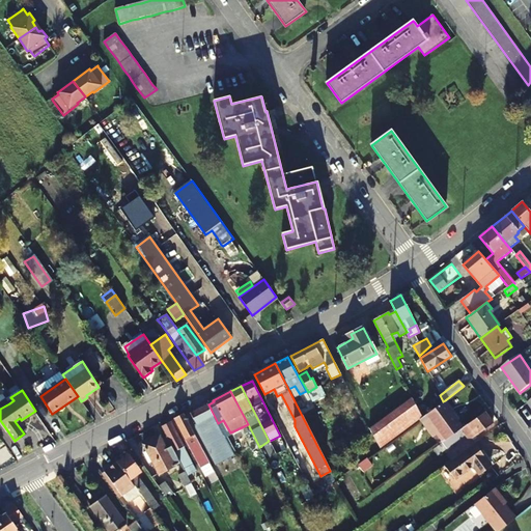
[(0,395),(0,409),(9,403),(3,393),(0,395)]
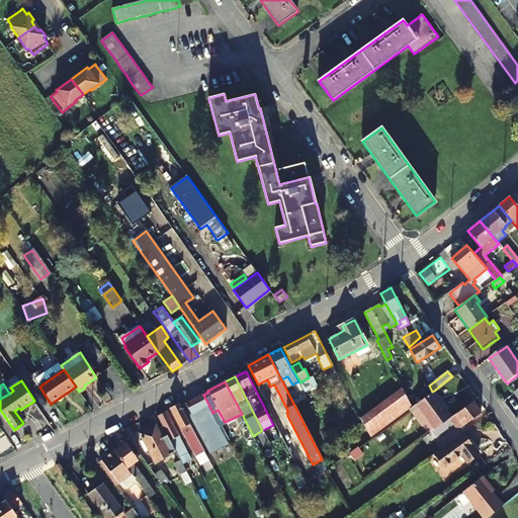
[(360,418),(370,437),(407,411),(412,407),(402,389),(360,418)]
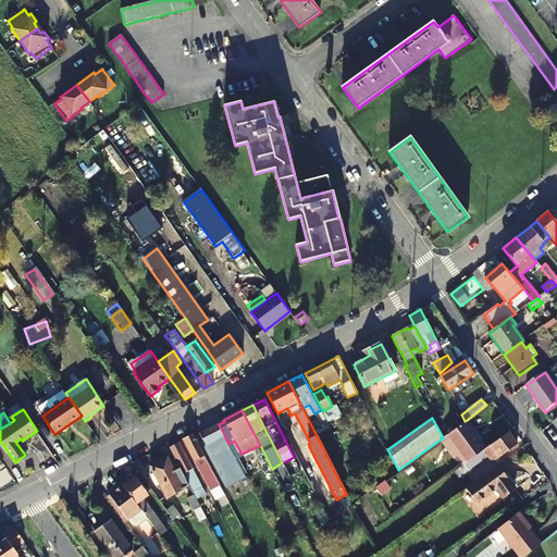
[(465,421),(448,434),(461,453),(458,455),(465,463),(485,449),(472,431),(473,430),(467,420),(465,421)]
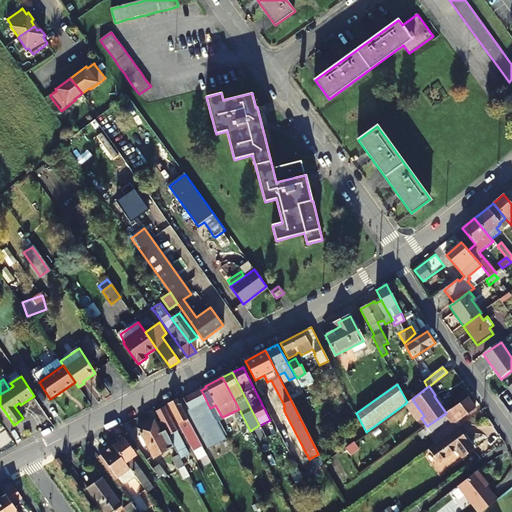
[(200,414),(206,425),(216,420),(210,408),(201,390),(184,398),(194,417),(200,414)]
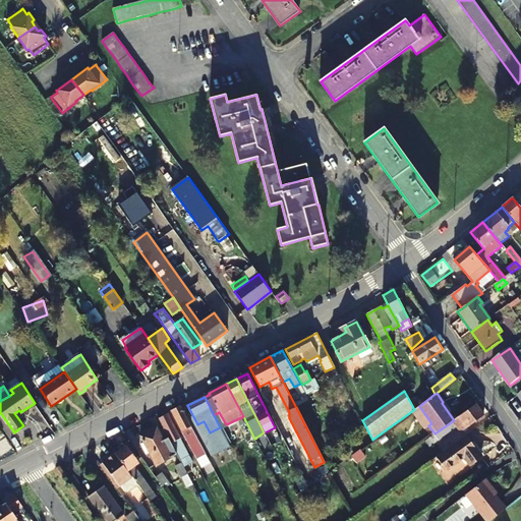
[(425,441),(429,447),(438,440),(455,427),(459,433),(483,415),(475,404),(454,420),(435,433),(428,439),(425,441)]
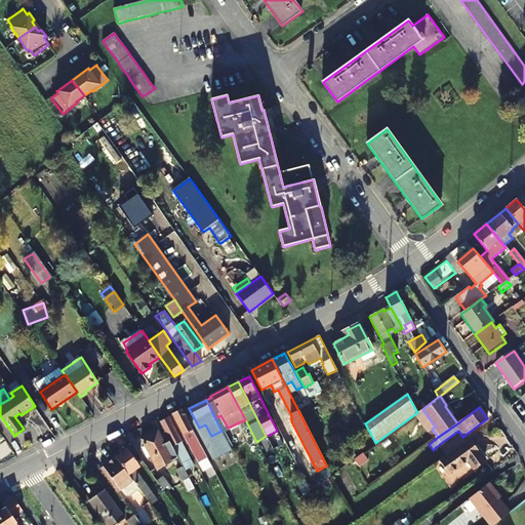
[(205,453),(196,436),(182,409),(173,414),(196,458),(198,458),(200,461),(207,458),(205,453)]
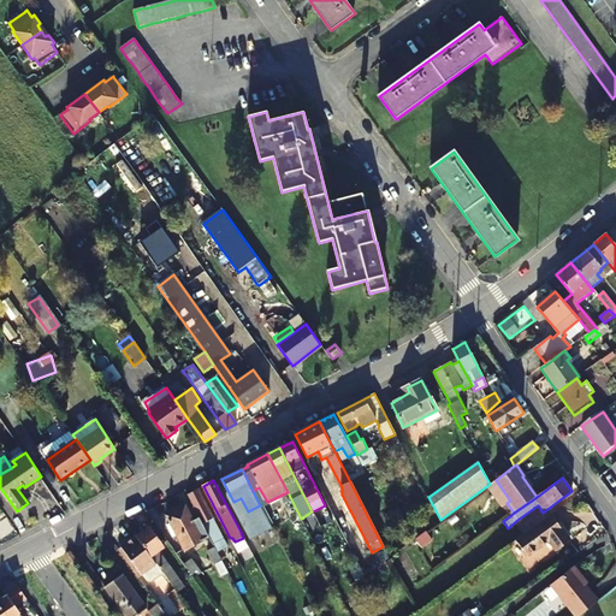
[(188,496),(199,517),(208,535),(219,531),(199,491),(188,496)]
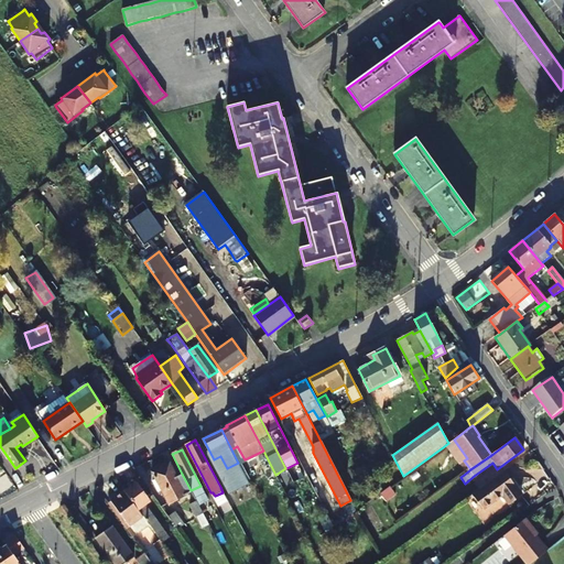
[(191,490),(182,474),(177,477),(170,463),(152,472),(155,479),(153,481),(158,491),(161,490),(169,503),(192,492),(191,490)]
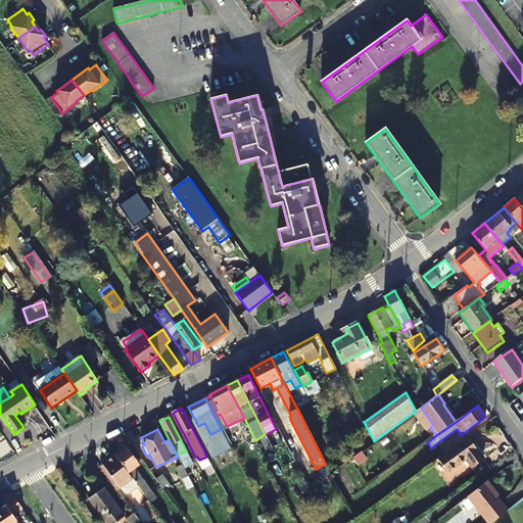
[(195,434),(204,452),(215,446),(209,435),(204,438),(201,431),(195,434)]
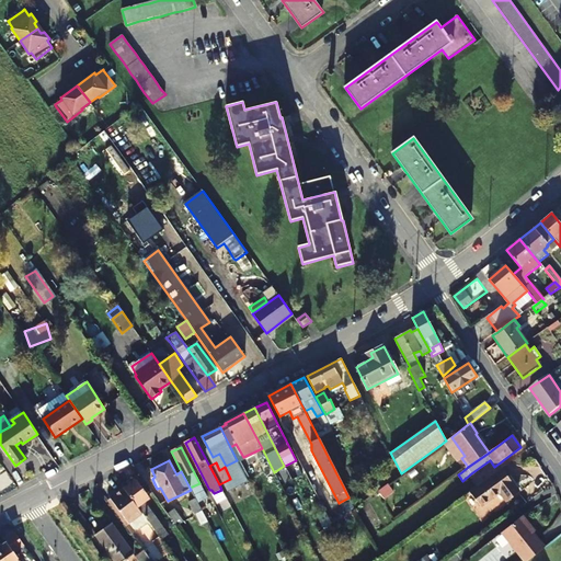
[(501,468),(479,484),(469,492),(480,506),(499,492),(501,494),(507,502),(518,492),(512,483),(501,468)]
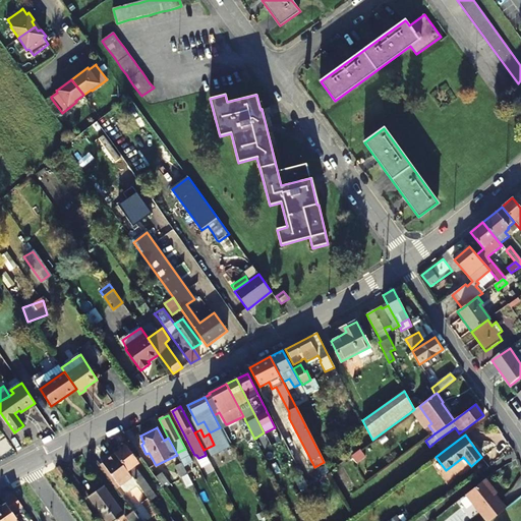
[(138,462),(126,446),(115,454),(131,475),(136,482),(147,497),(150,501),(156,497),(133,466),(138,462)]
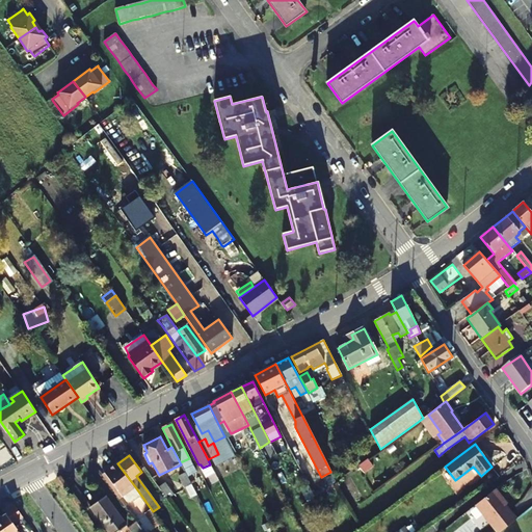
[(367,458),(358,466),(363,472),(372,466),(367,458)]
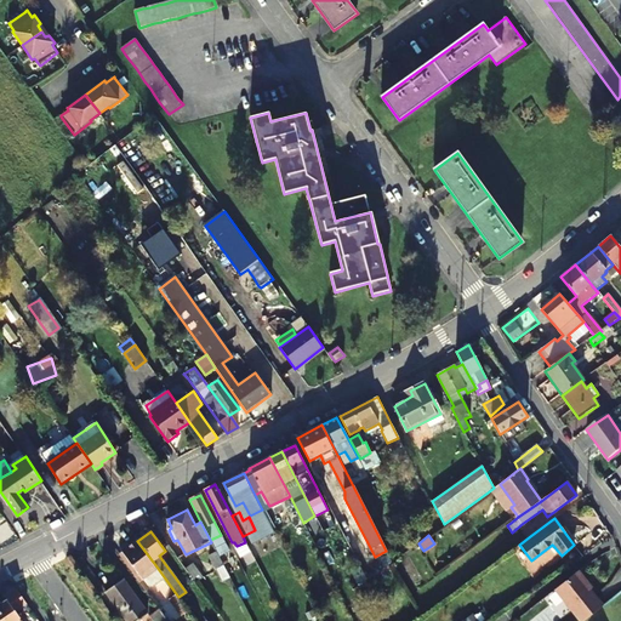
[(119,553),(138,580),(142,577),(146,584),(151,585),(163,575),(157,567),(137,541),(119,553)]
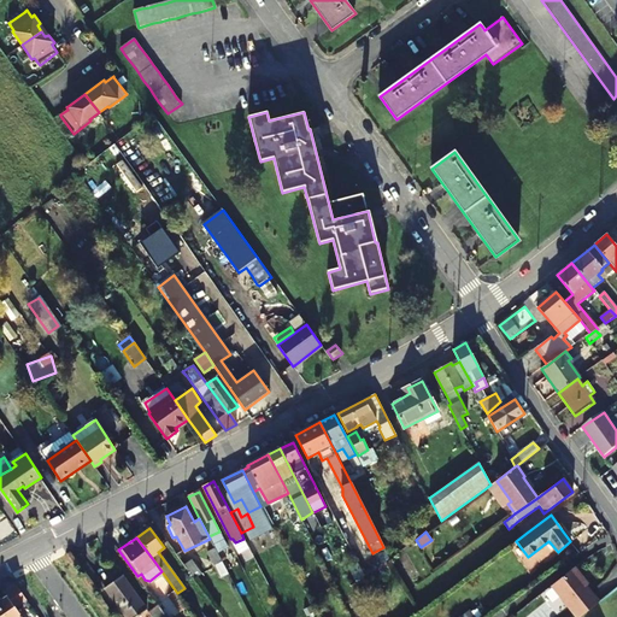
[(209,552),(216,565),(222,562),(215,548),(209,552)]
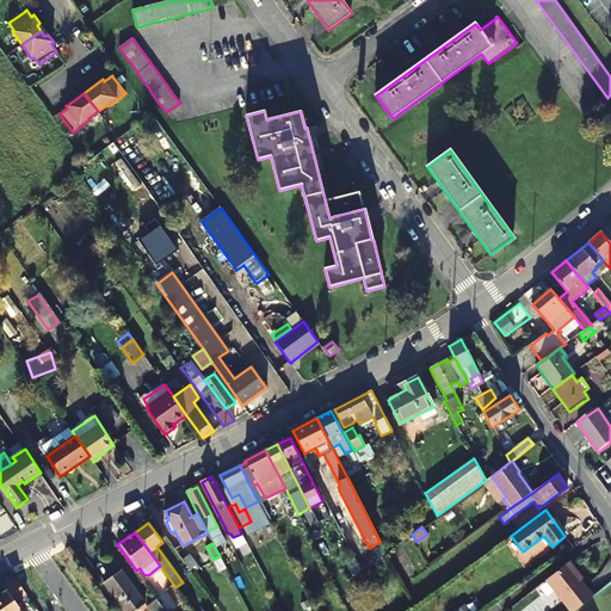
[(220,556),(214,560),(218,571),(226,567),(220,556)]
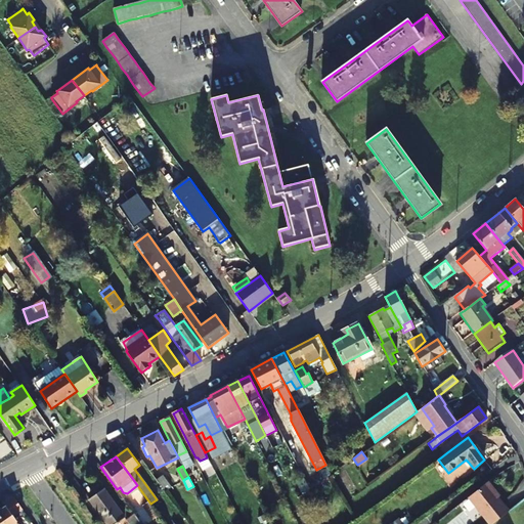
[(495,490),(497,489),(489,479),(469,494),(490,523),(508,510),(510,509),(500,497),(495,490)]
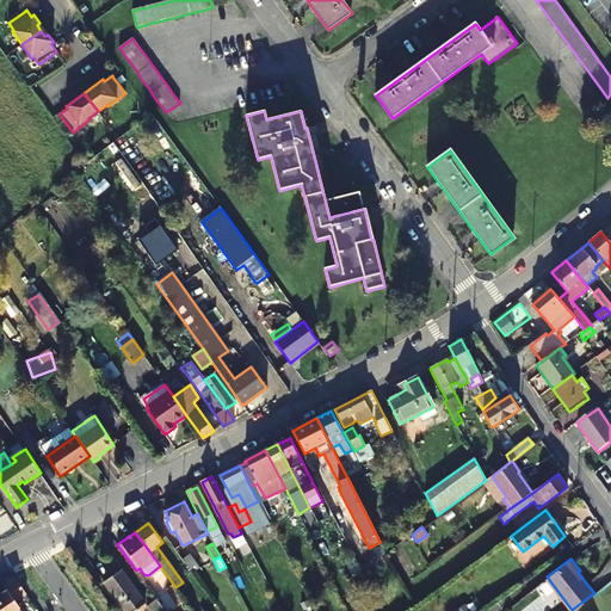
[(350,572),(353,576),(360,571),(358,567),(350,572)]
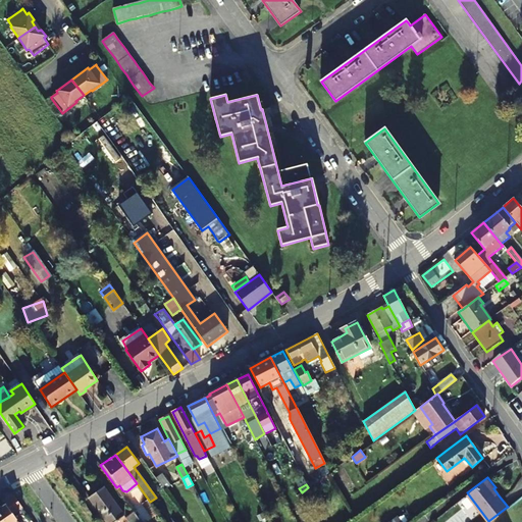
[(106,521),(115,521),(124,516),(103,487),(89,498),(106,521)]
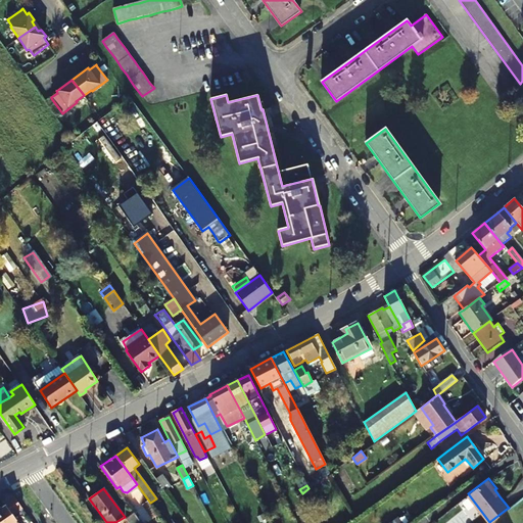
[(0,510),(0,515),(5,522),(17,522),(13,516),(19,512),(24,509),(15,496),(5,504),(6,506),(0,510)]
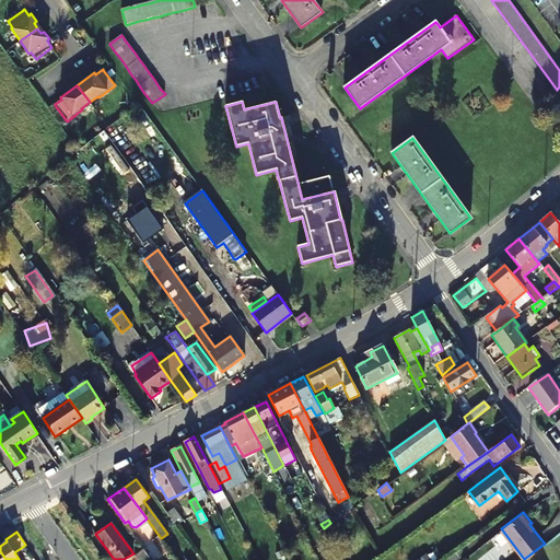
[(161,538),(158,534),(151,539),(154,545),(161,539),(161,538)]
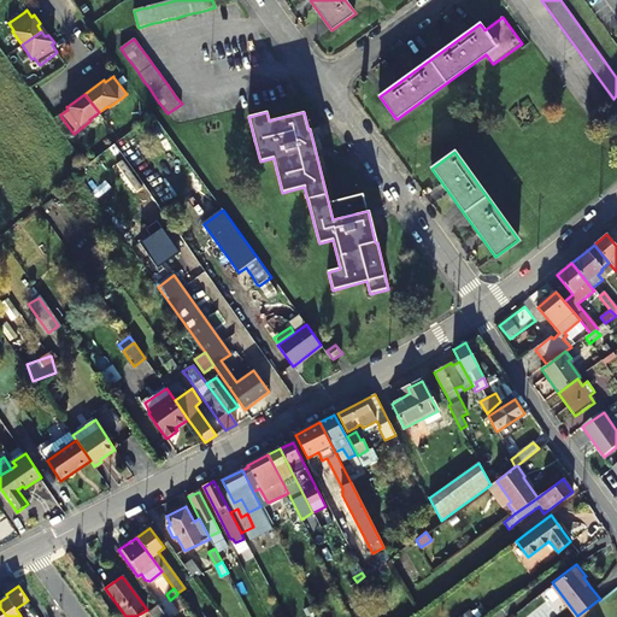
[(187,607),(193,616),(205,616),(194,601),(187,607)]
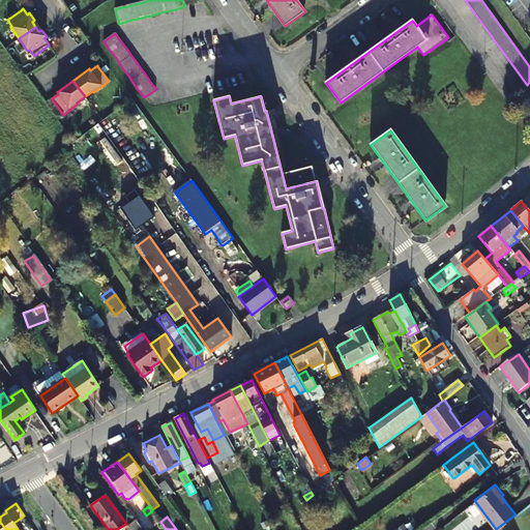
[(127,526),(130,529),(143,529),(136,520),(127,526)]
